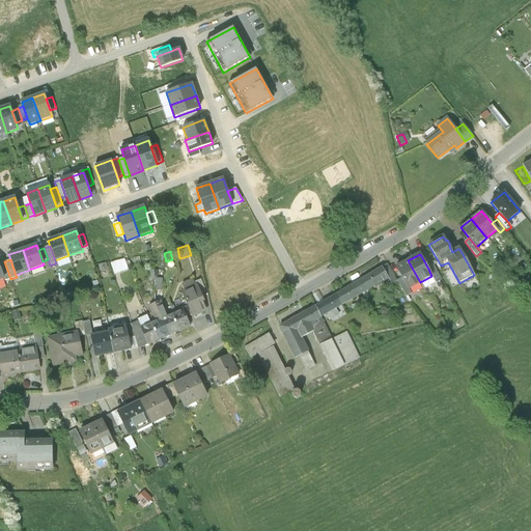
[(118,260),(111,263),(114,274),(128,269),(123,259),(118,260)]
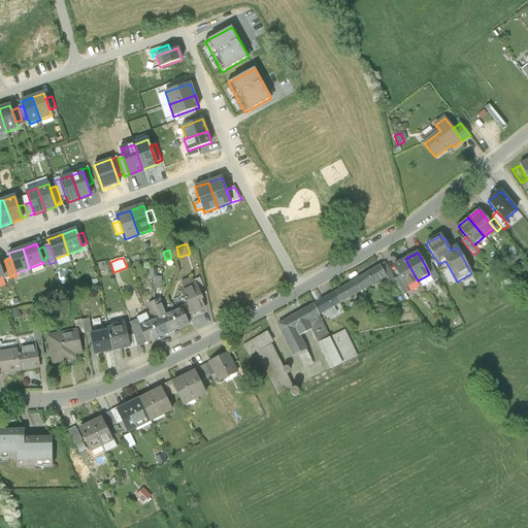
[(406,287),(418,281),(405,259),(394,266),(400,276),(406,287)]
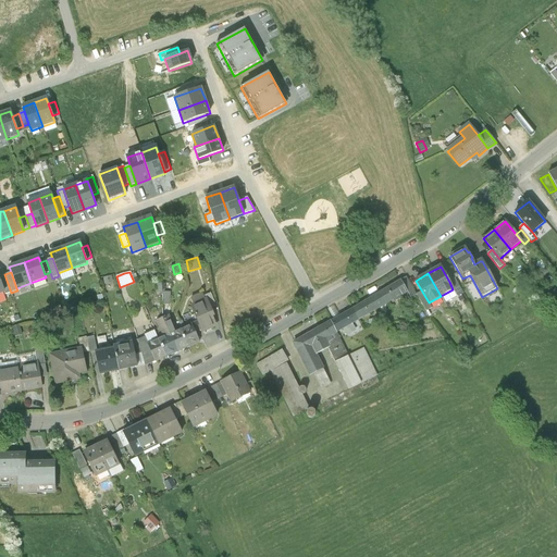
[(4,274),(0,275),(0,281),(4,293),(5,295),(11,293),(4,274)]
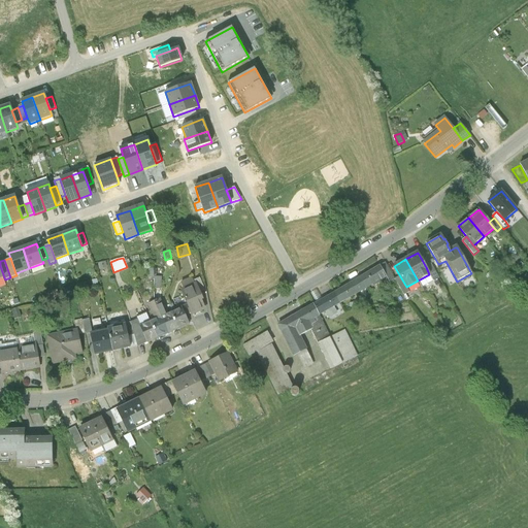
[(385,263),(380,266),(386,276),(390,283),(395,279),(385,263)]
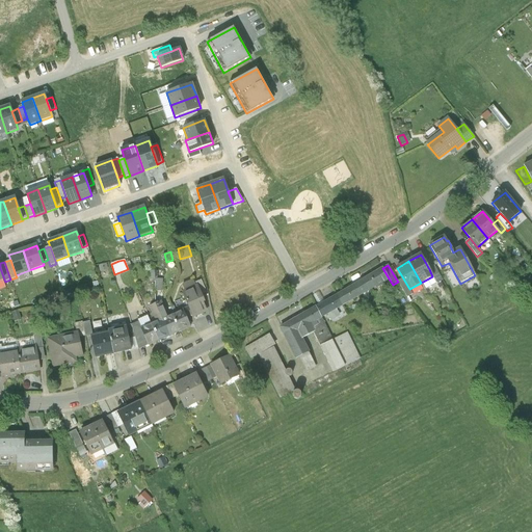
[(434,266),(429,269),(432,276),(436,284),(443,281),(434,266)]
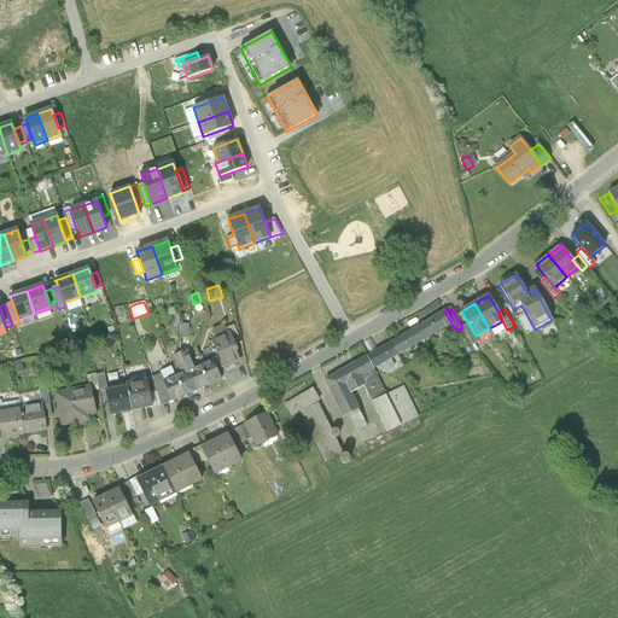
[(444,312),(392,343),(398,355),(436,333),(437,336),(445,331),(444,328),(452,324),(444,312)]
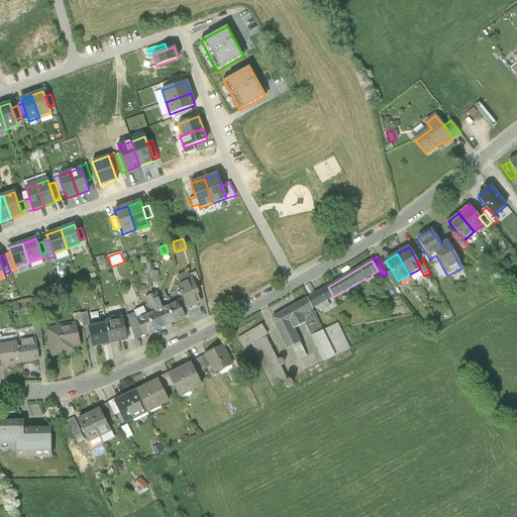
[(424,276),(420,269),(409,275),(413,282),(424,276)]
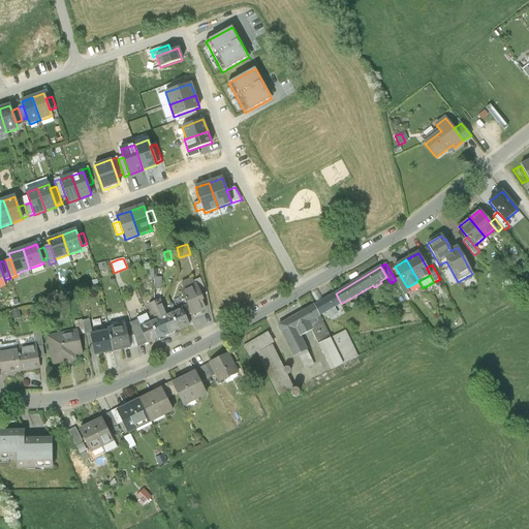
[(401,277),(396,280),(405,297),(410,293),(407,287),(401,277)]
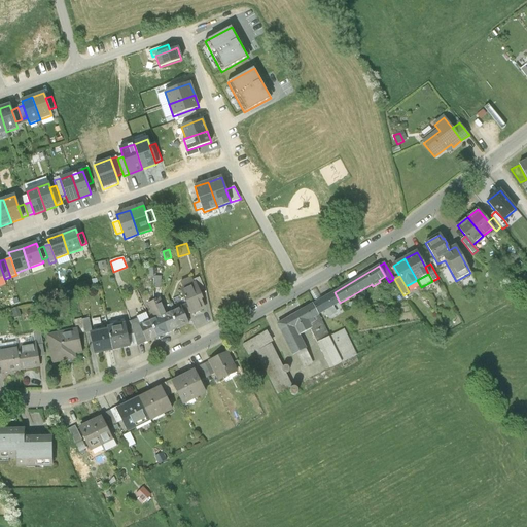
[(192,280),(195,285),(195,284),(199,292),(204,290),(199,278),(192,280)]
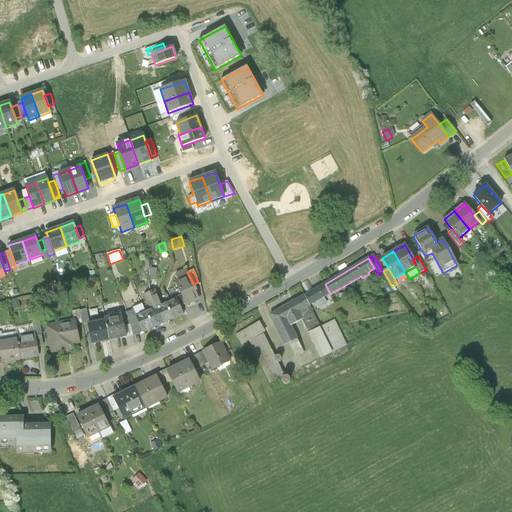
[(189,277),(175,283),(181,296),(185,304),(186,305),(198,299),(194,291),(196,290),(193,284),(189,276),(189,277)]
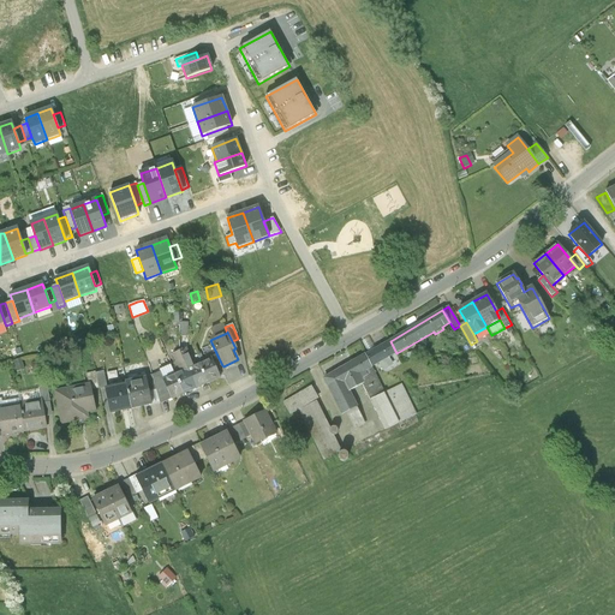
[(368,339),(362,342),(368,353),(375,350),(368,339)]
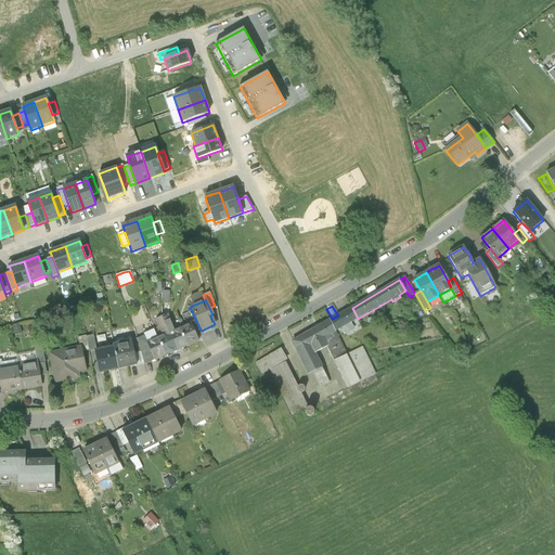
[(358,319),(352,308),(338,315),(332,319),(330,321),(335,332),(340,328),(350,323),(358,319)]
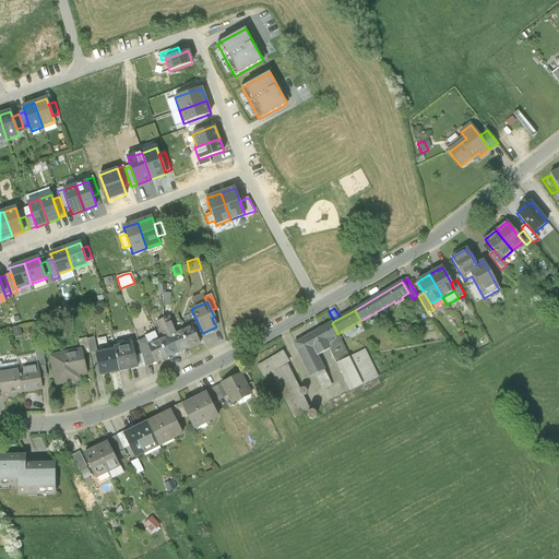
[(169,318),(163,320),(170,335),(176,333),(169,318)]
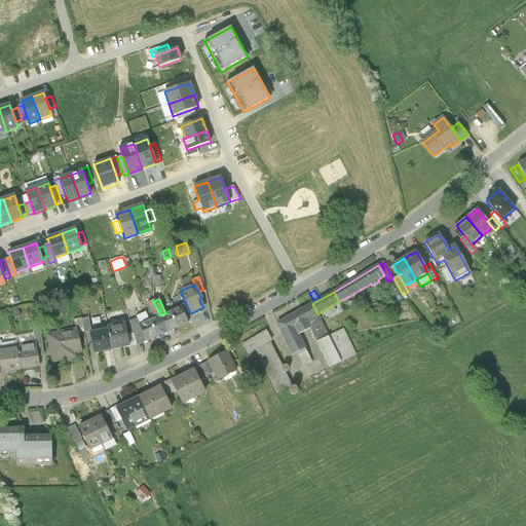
[(153,301),(148,303),(154,318),(160,315),(153,301)]
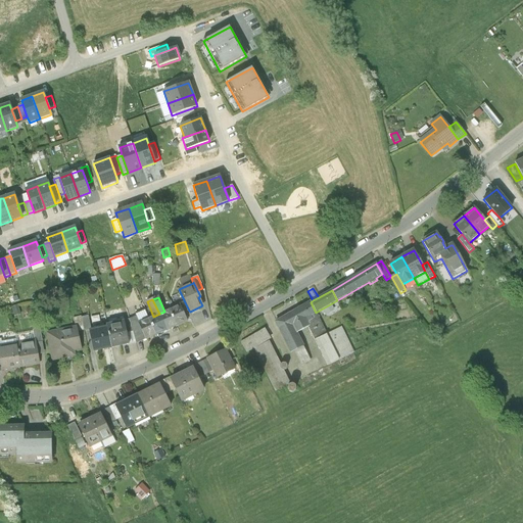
[(185,302),(169,310),(177,326),(187,322),(183,313),(189,311),(185,302)]
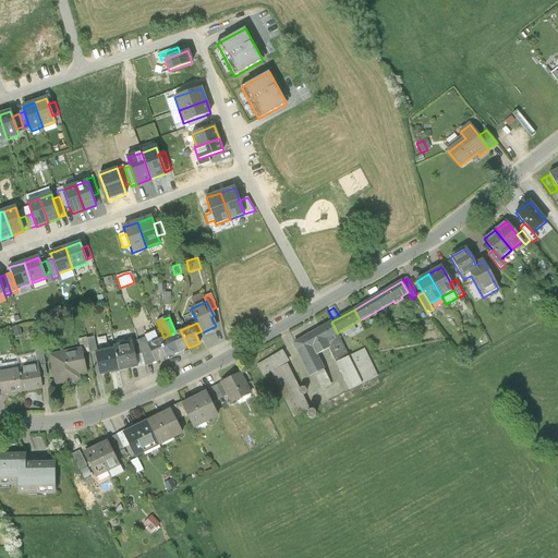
[(326,344),(328,343),(339,338),(337,334),(331,323),(317,330),(324,341),(325,341),(326,344)]
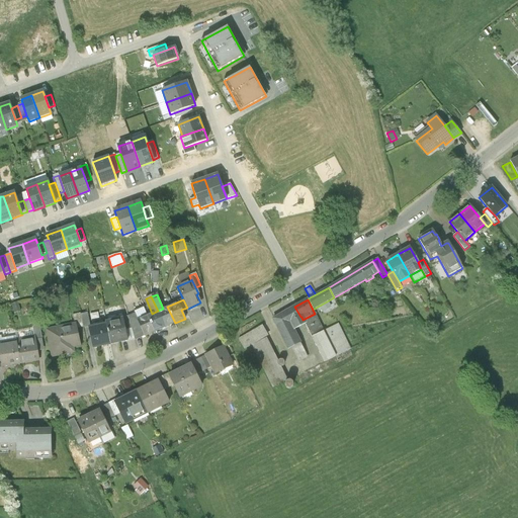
[(18,301),(12,304),(15,314),(21,312),(18,301)]
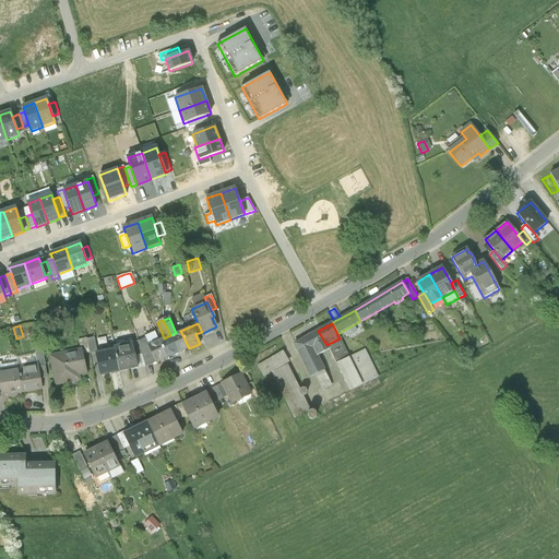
[(356,332),(353,325),(343,331),(346,337),(356,332)]
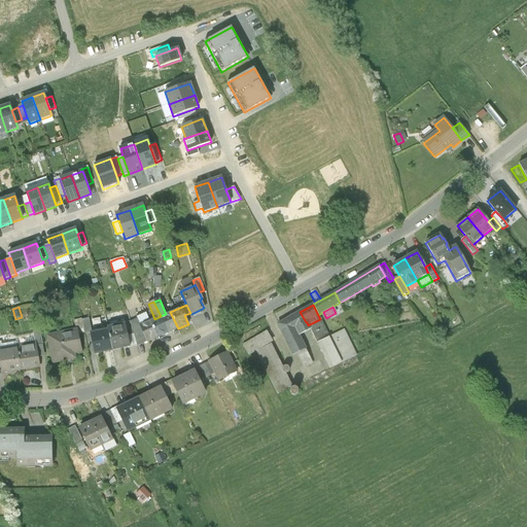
[(168,334),(178,328),(170,312),(166,314),(161,316),(168,334)]
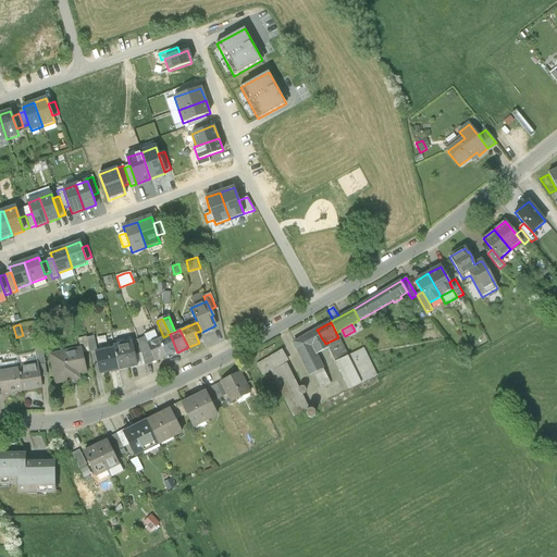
[(330,347),(327,343),(325,344),(324,341),(323,341),(317,330),(294,344),(310,376),(314,374),(323,370),(317,355),(327,348),(330,347)]
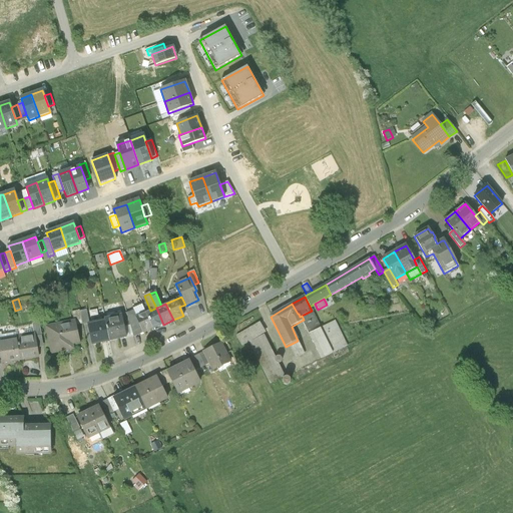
[(150,311),(146,312),(153,329),(163,325),(156,308),(150,311)]
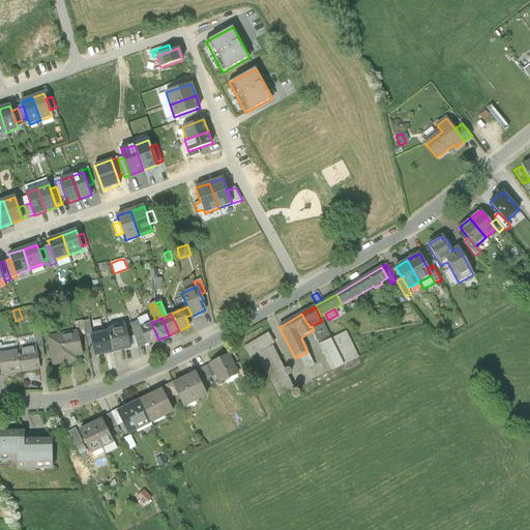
[(75,323),(77,333),(78,333),(78,336),(85,335),(85,334),(83,322),(82,321),(75,323)]
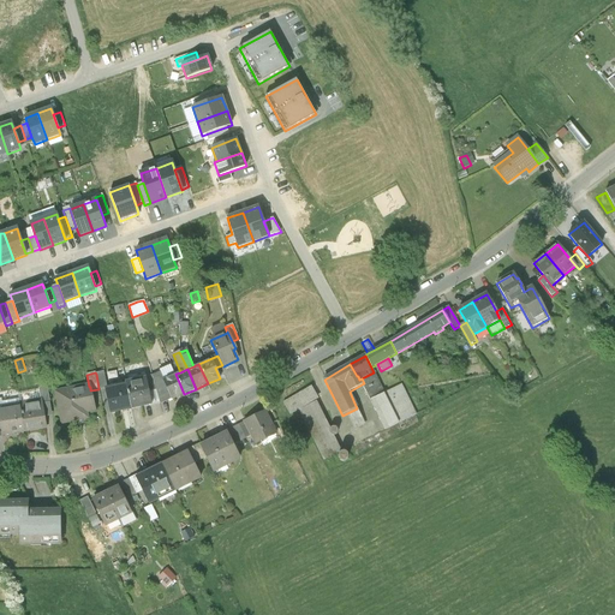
[(105,372),(96,374),(99,388),(107,386),(105,372)]
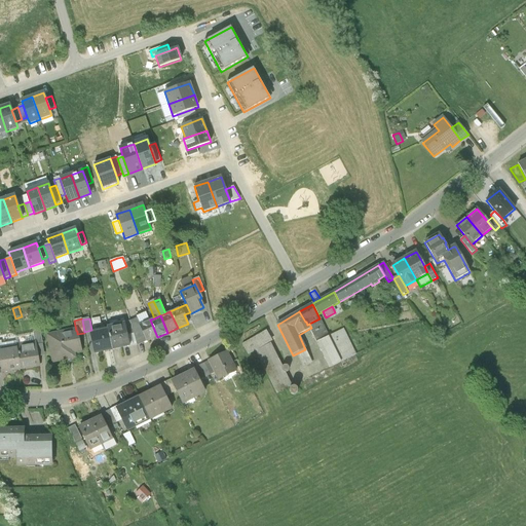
[(137,318),(130,322),(137,344),(137,346),(147,342),(139,325),(140,325),(137,318)]
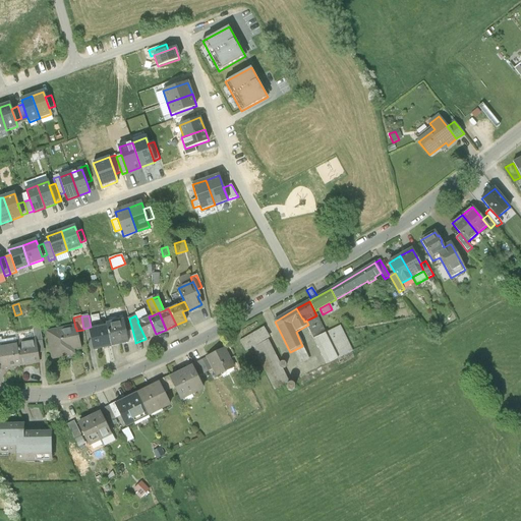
[(325,334),(316,315),(306,321),(308,325),(306,326),(313,340),(320,337),(321,339),(327,337),(325,334)]
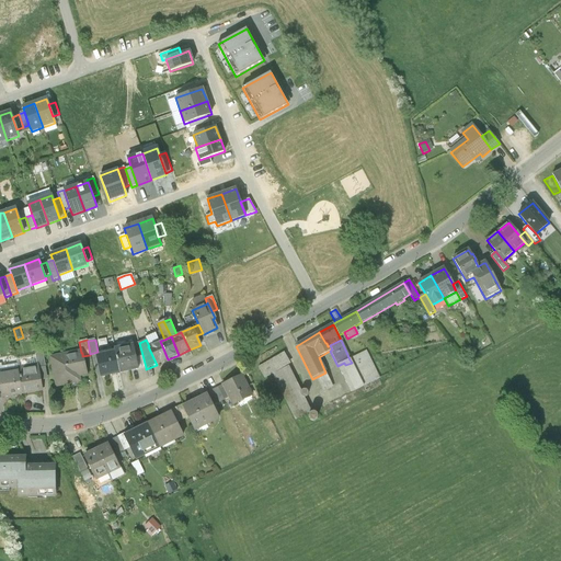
[(157,365),(168,359),(160,341),(149,346),(148,346),(157,365)]
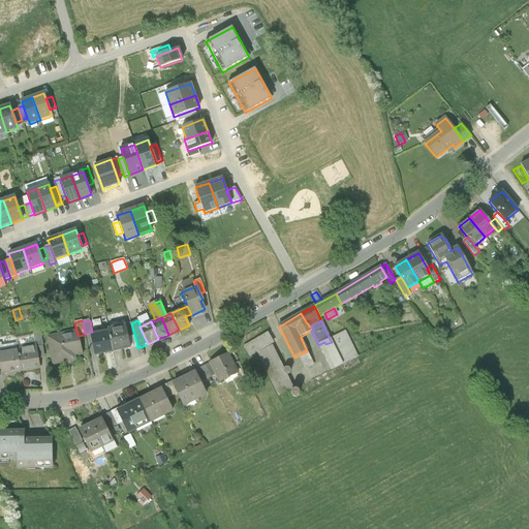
[(38,360),(45,359),(39,323),(32,325),(33,336),(35,345),(36,347),(37,355),(38,355),(39,359),(38,360)]
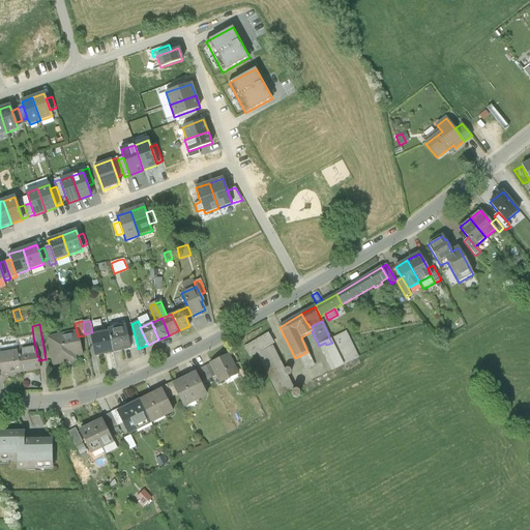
[(125,325),(126,326),(131,349),(138,347),(131,324),(125,325)]
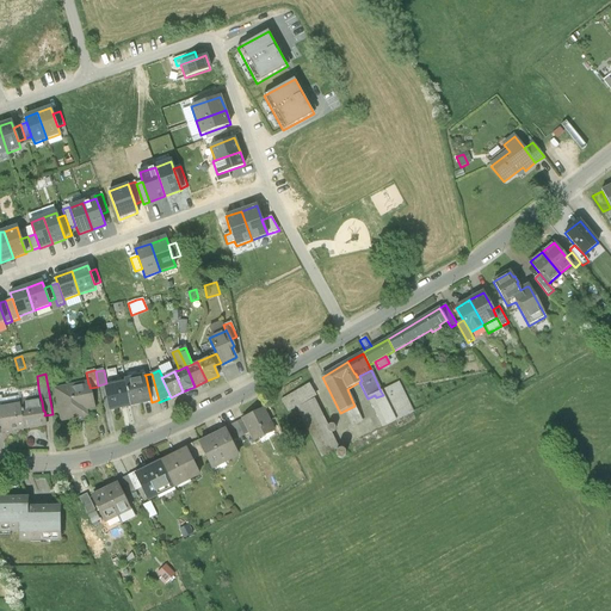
[(125,381),(125,383),(130,406),(152,402),(146,376),(125,381)]
